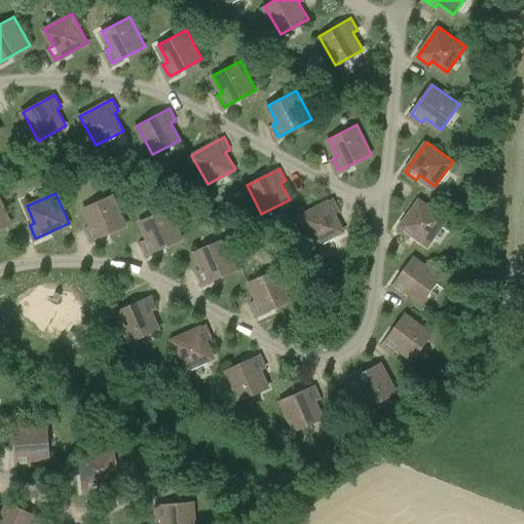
[(92,239),(126,224),(113,194),(84,208),(92,225),(87,227),(92,239)]
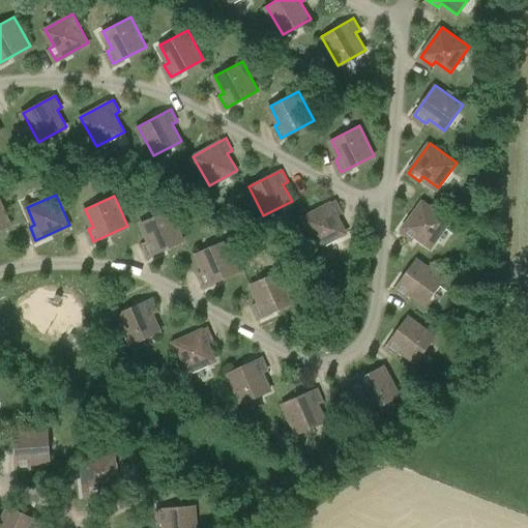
[(0,228),(10,224),(0,199),(0,228)]
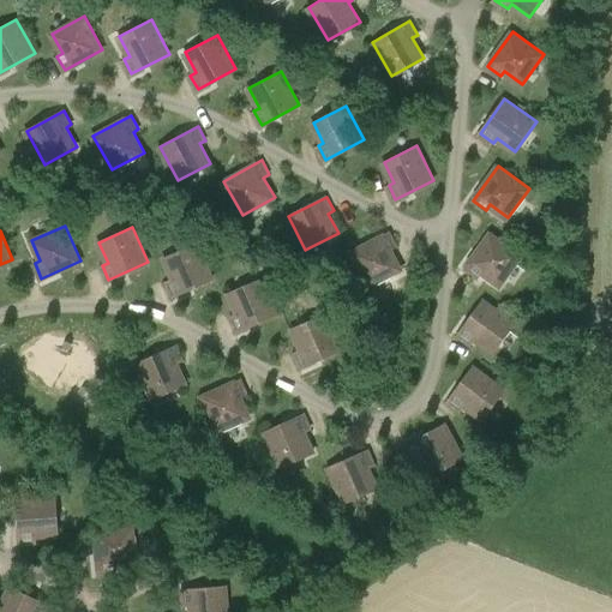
[(370,286),(402,268),(391,249),(397,245),(390,232),(352,251),(370,286)]
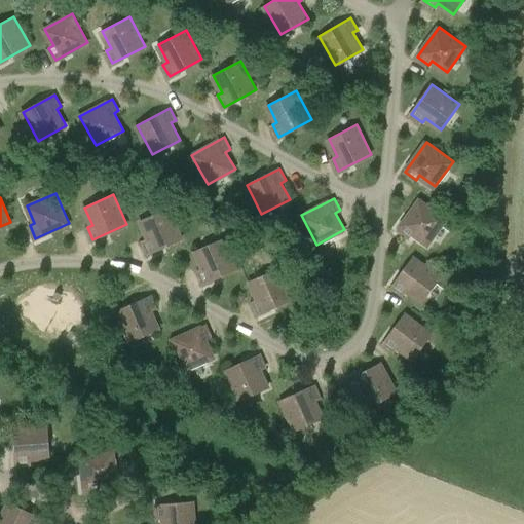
[(428,244),(447,218),(420,199),(399,229),(410,236),(413,232),(428,244)]
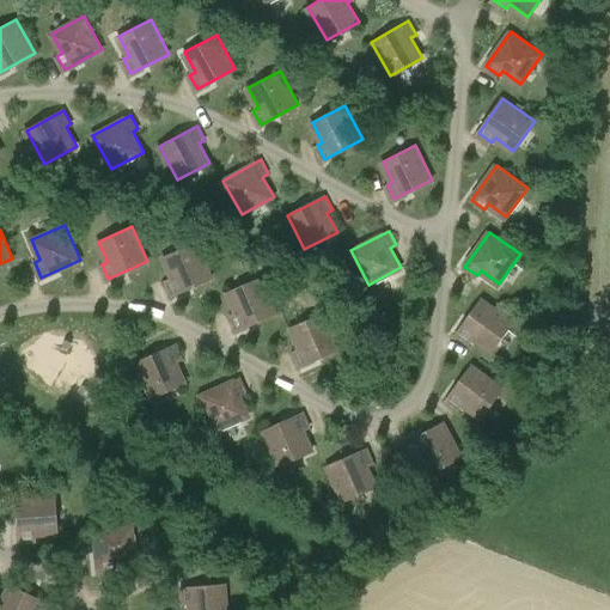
[(174,294),(213,278),(197,242),(164,256),(172,278),(168,280),(174,294)]
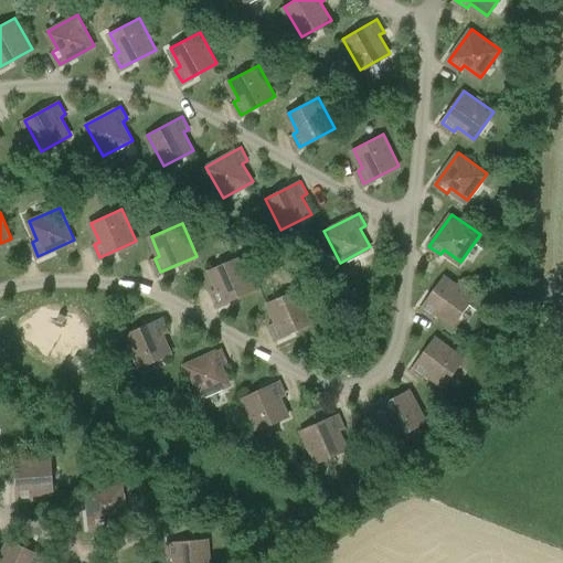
[(219,304),(255,288),(241,256),(210,269),(219,288),(213,290),(219,304)]
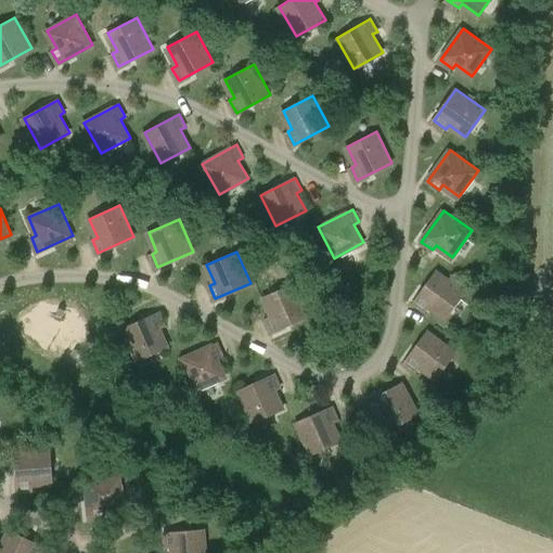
[(446,318),(465,291),(437,270),(414,301),(426,310),(429,306),(446,318)]
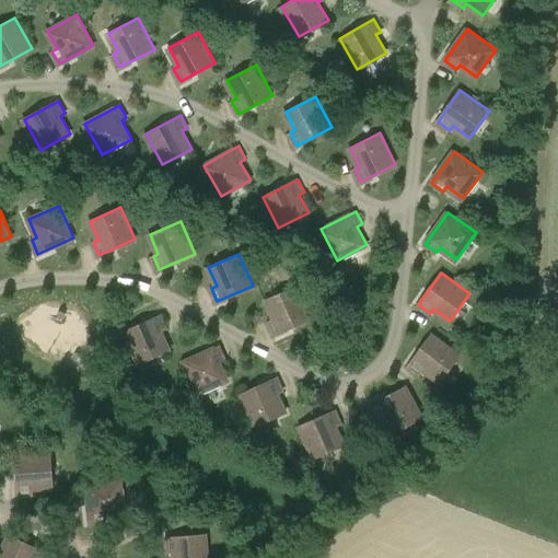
[(276,334),(311,317),(298,286),(267,299),(275,318),(269,321),(276,334)]
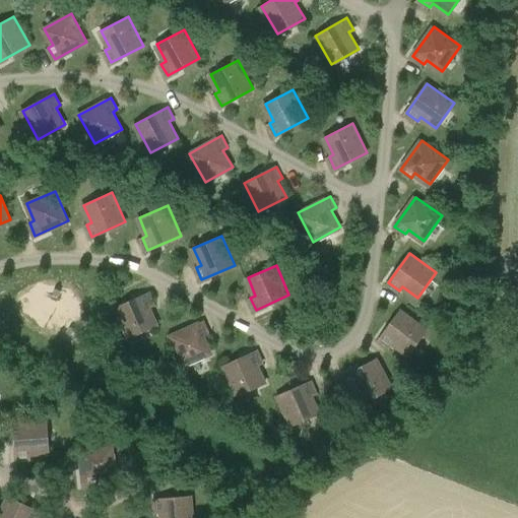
[(129,337),(157,324),(149,307),(154,305),(149,293),(116,307),(129,337)]
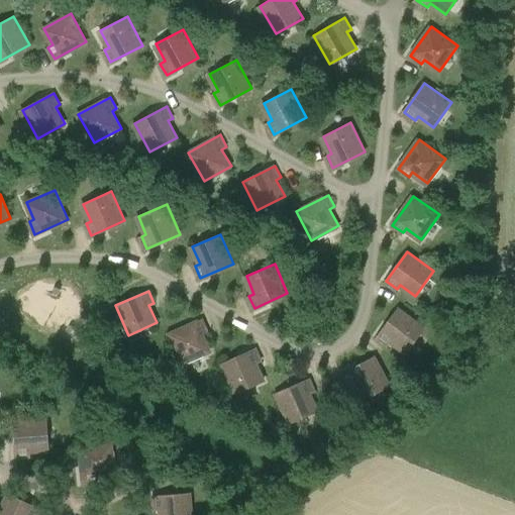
[(407,351),(425,327),(399,308),(379,337),(389,345),(392,340),(407,351)]
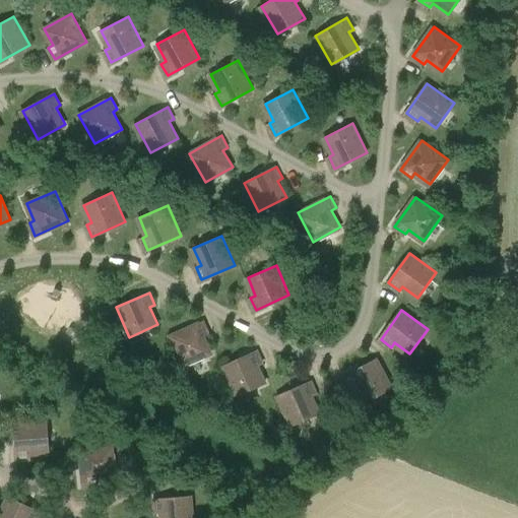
[(183,366),(211,352),(203,335),(208,333),(203,321),(170,335),(183,366)]
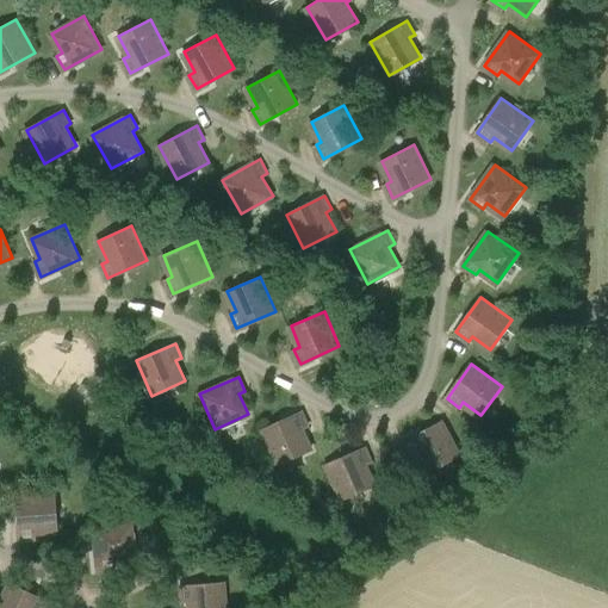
[(279,464),(312,448),(303,428),(309,426),(302,411),(262,429),(279,464)]
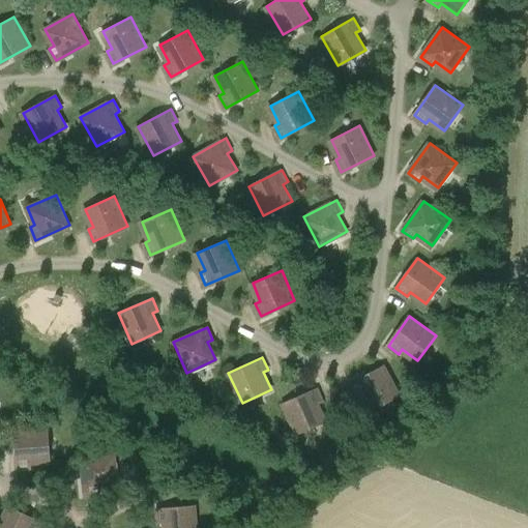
[(373,409),(401,394),(384,365),(352,382),(358,394),(363,392),(373,409)]
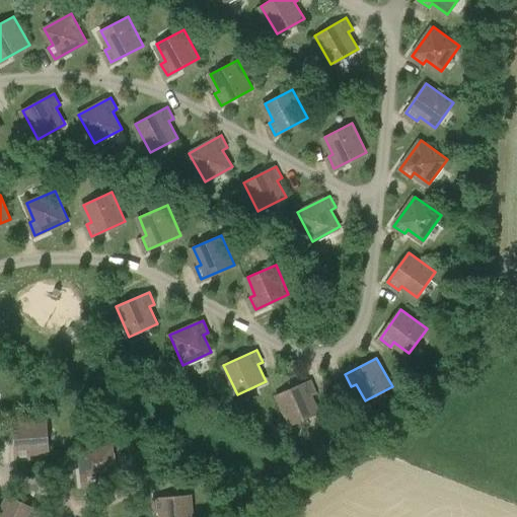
[(291,425),(319,412),(311,394),(316,392),(310,380),(278,394),(291,425)]
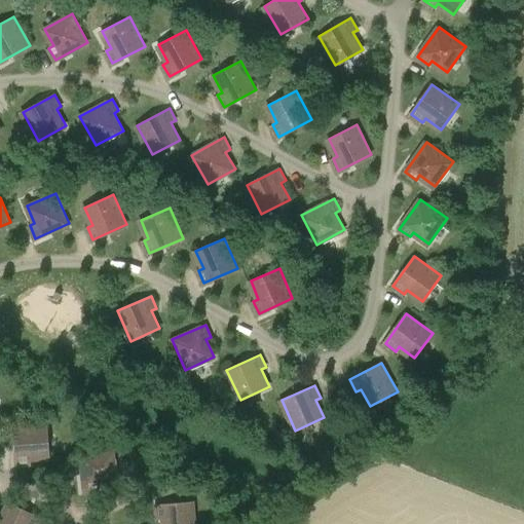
[(32,458),(51,456),(49,425),(16,427),(19,464),(33,463),(32,458)]
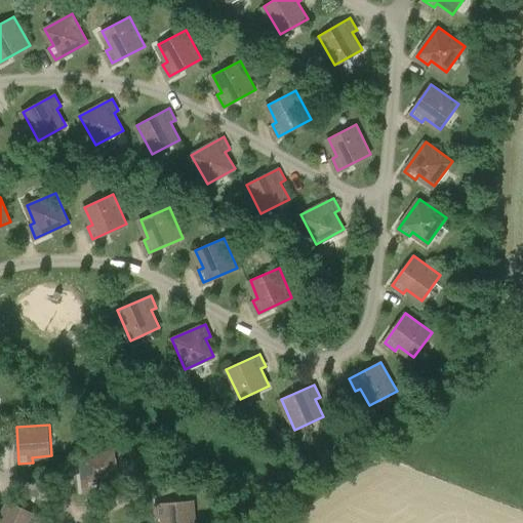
[(99,483),(118,481),(115,450),(82,454),(86,490),(99,489),(99,483)]
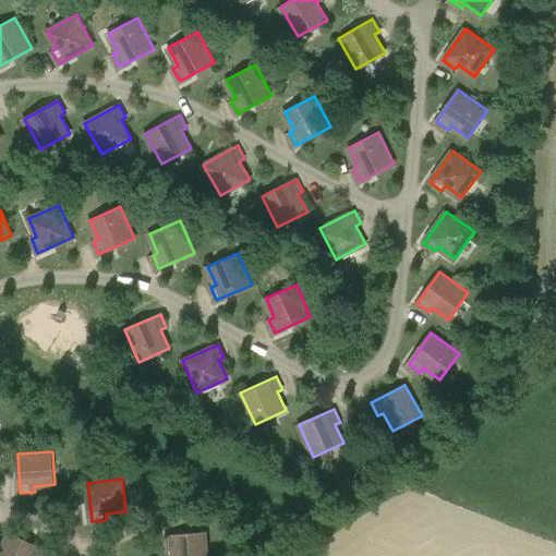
[(41,555),(46,548),(11,532),(0,554),(0,555),(41,555)]
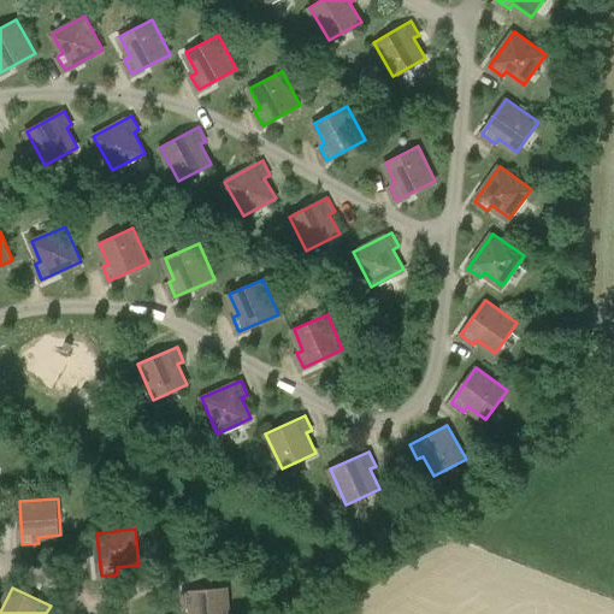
[(193,613),(230,613),(228,588),(186,591),(187,607),(193,606),(193,613)]
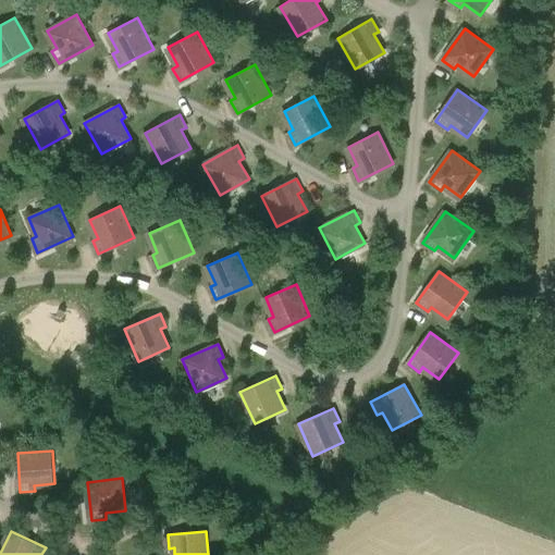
All buildings are outlined.
